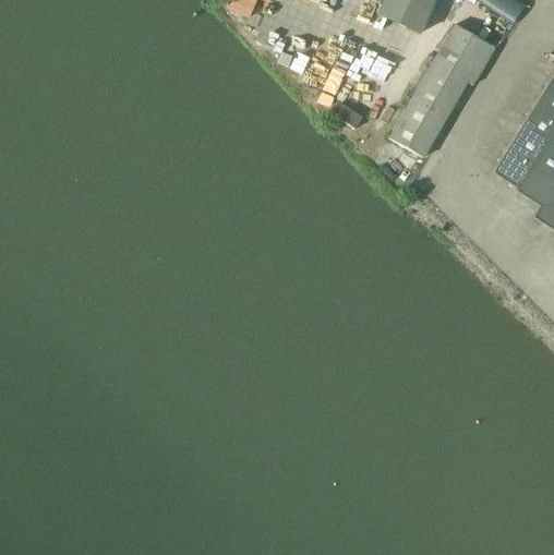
[(385,0),(381,12),(422,32),(424,27),(422,27),(434,0),(385,0)]
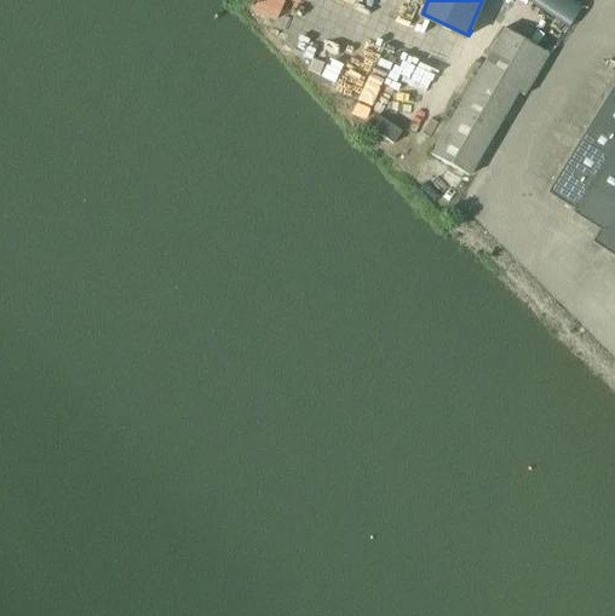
[(532,0),(570,26),(584,5),(576,0),(532,0)]
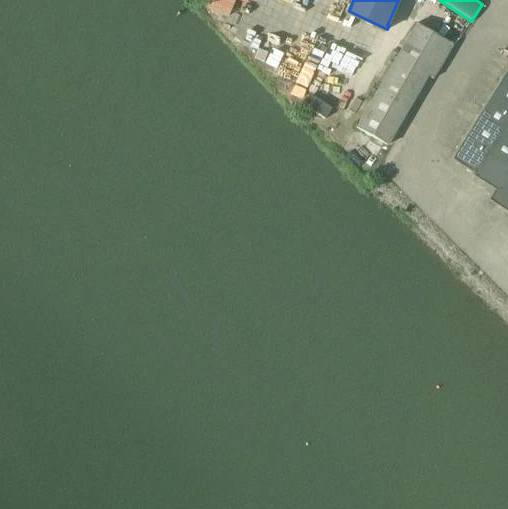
[(435,77),(455,42),(419,21),(358,125),(389,143),(430,74),(435,77)]
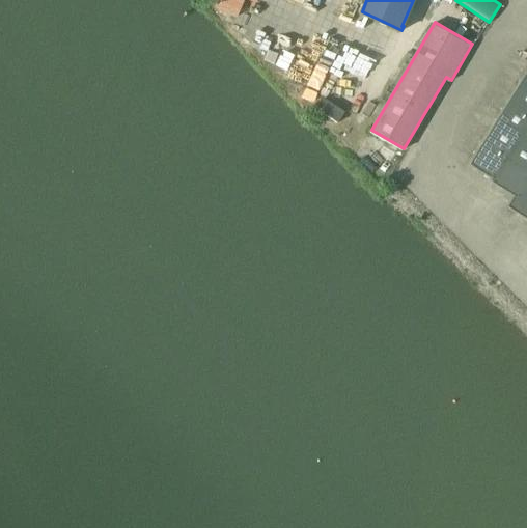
[(526,73),(470,164),(520,196),(514,206),(526,214),(526,73)]
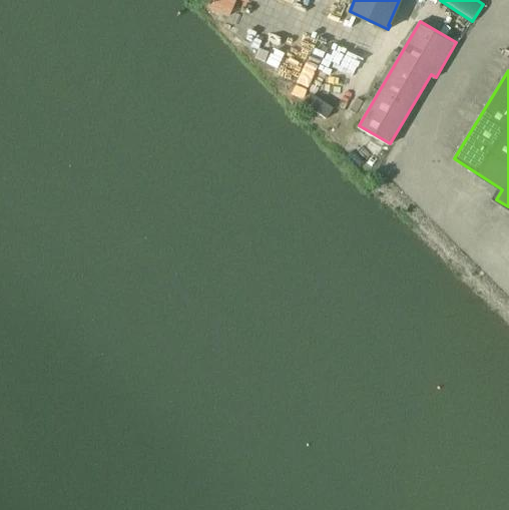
[(315,93),(308,104),(328,117),(335,107),(315,93)]
